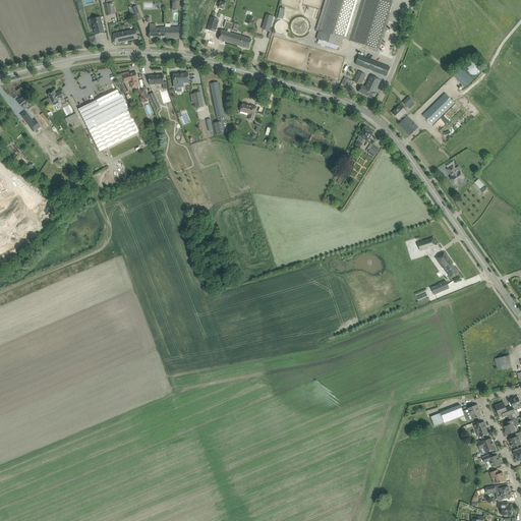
[(343,39),(349,41),(379,50),(393,2),(387,0),(325,0),(316,31),(320,32),(316,39),(340,47),(343,39)]
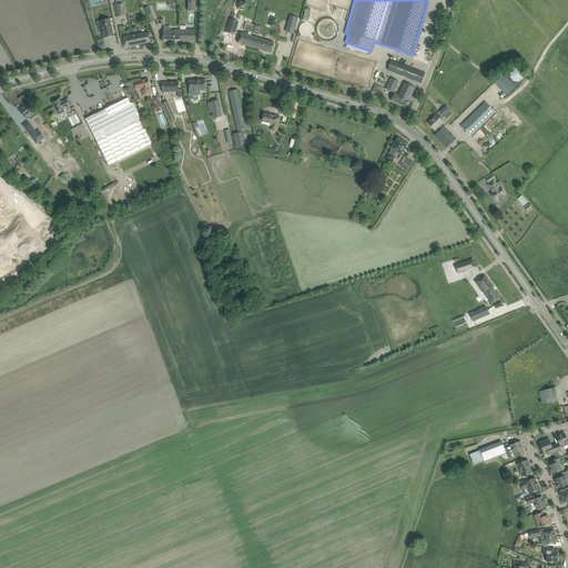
[(117,3),(119,17),(125,16),(123,2),(117,3)]
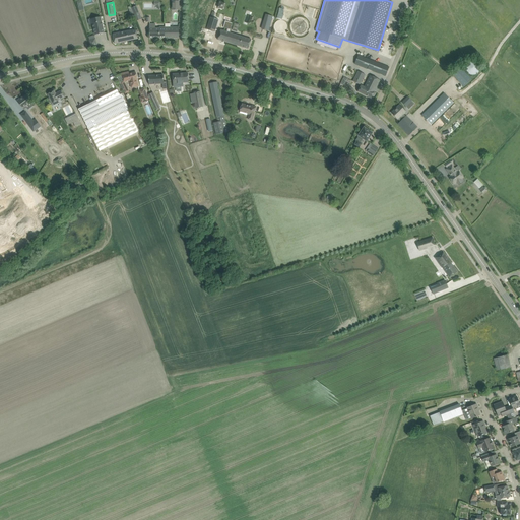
[(132,8),(134,13),(137,21),(142,19),(136,6),(132,8)]
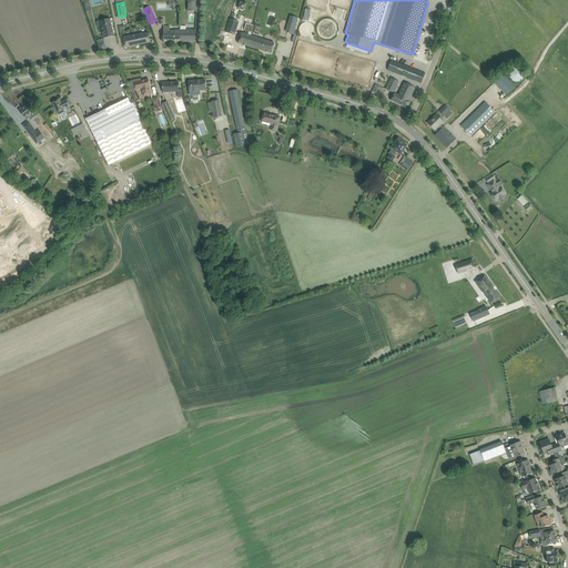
[(291,14),(286,31),(296,33),(301,18),(291,14)]
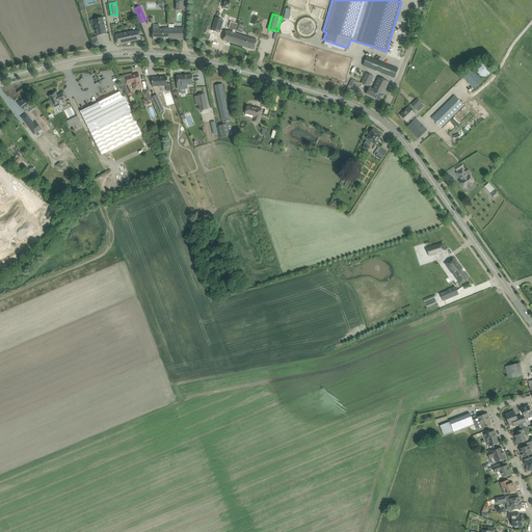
[(103,18),(94,20),(98,35),(107,33),(103,18)]
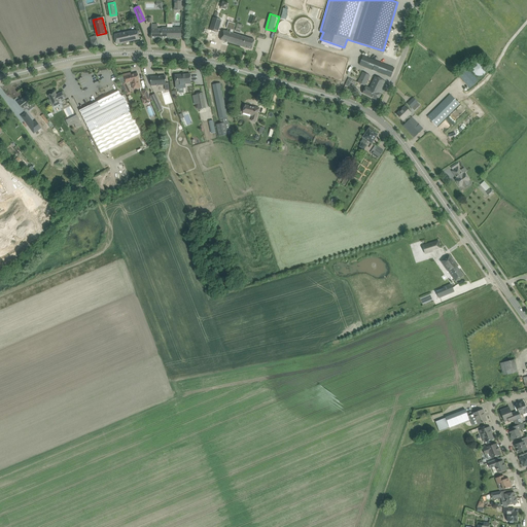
[(214,18),(210,30),(218,32),(221,20),(214,18)]
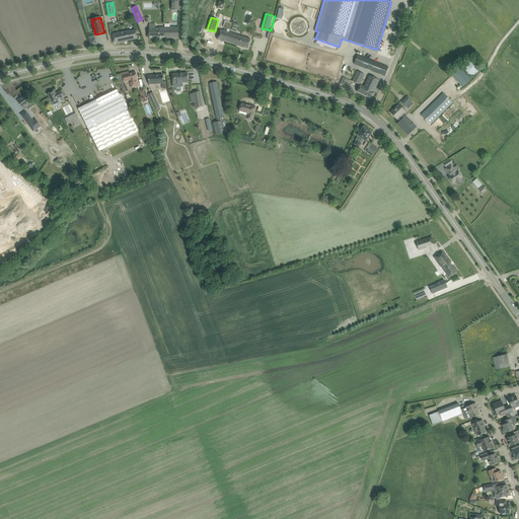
[(219,34),(218,40),(226,43),(229,32),(231,23),(225,21),(223,27),(227,29),(226,31),(220,30),(219,34)]
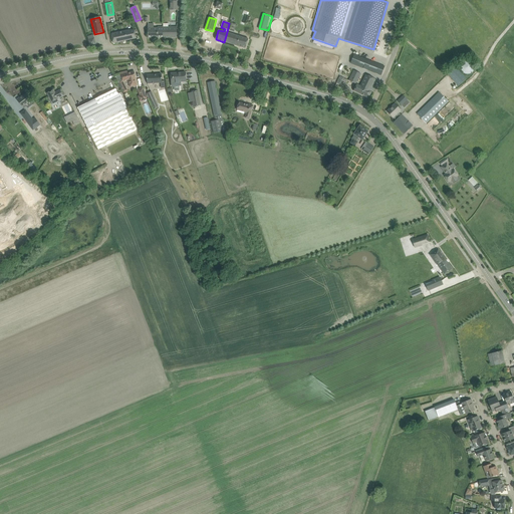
[(148,38),(164,38),(164,27),(158,27),(158,28),(154,28),(154,24),(148,24),(148,28),(148,38)]
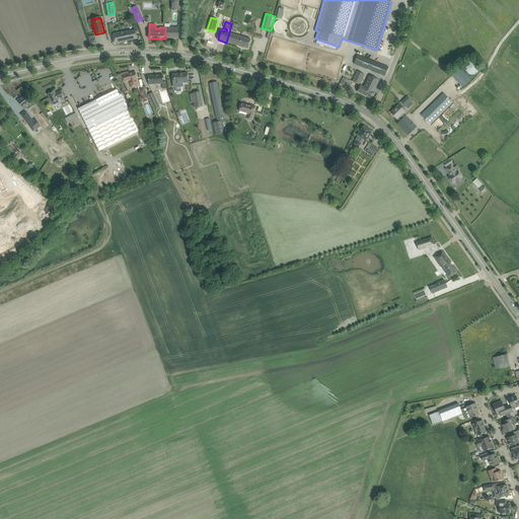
[(165,27),(165,39),(178,39),(178,27),(165,27)]
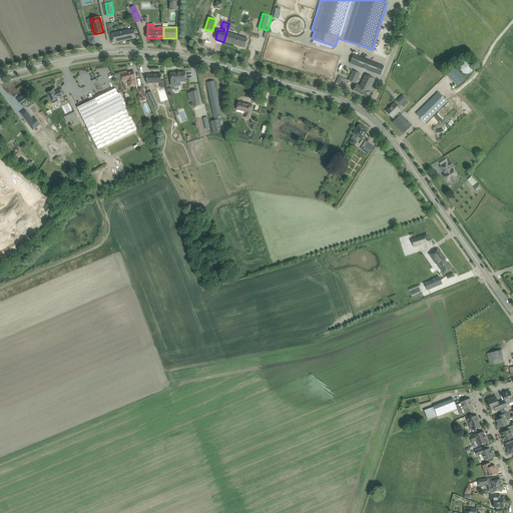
[(111,34),(112,38),(113,43),(136,38),(134,30),(129,31),(129,30),(111,34)]
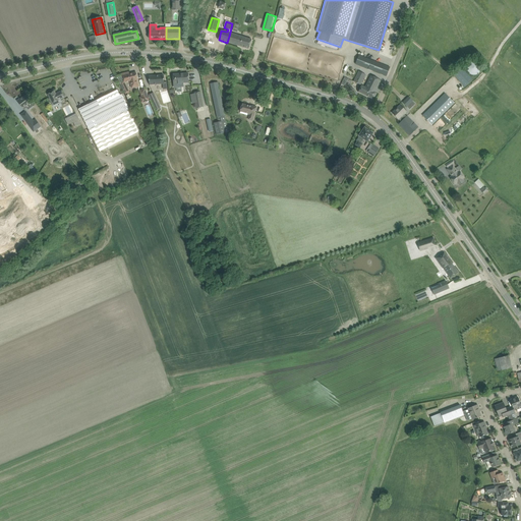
[(230,33),(227,43),(249,49),(250,44),(252,40),(230,33)]
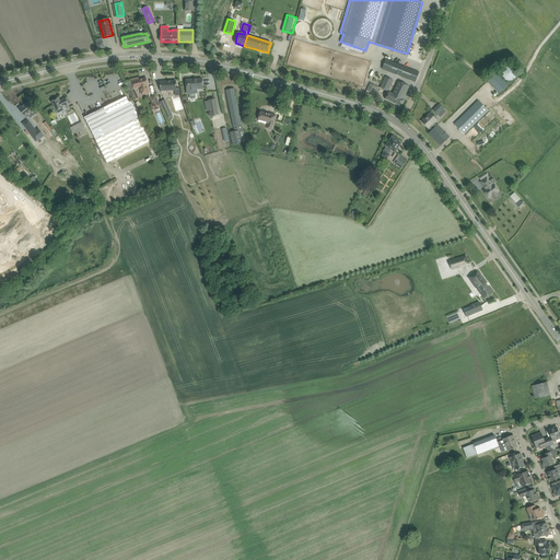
[(383,69),(410,80),(416,82),(419,72),(386,59),(383,69)]
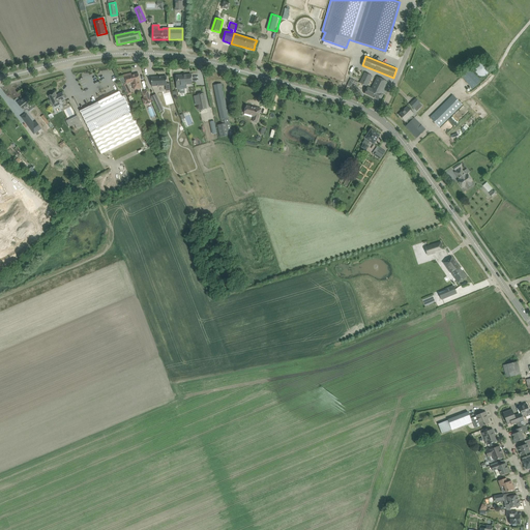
[(475,69),(475,70),(475,71),(475,72),(476,74),(476,75),(477,75),(478,76),(479,76),(479,77),(480,77),(481,77),(482,77),(483,77),(484,77),(486,76),(487,76),(487,75),(488,75),(488,74),(489,74),(489,72),(489,71),(489,70),(490,69),(489,68),(489,67),(489,66),(488,65),(487,64),(487,63),(486,63),(484,63),(483,62),(482,62),(481,62),(480,62),(479,63),(478,63),(477,64),(476,65),(476,66),(475,66),(475,67),(475,68),(475,69)]
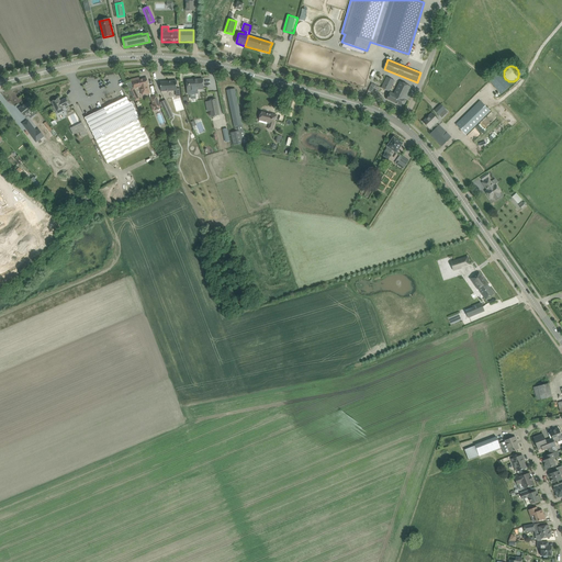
[(490,81),(502,94),(509,87),(497,74),(490,81)]
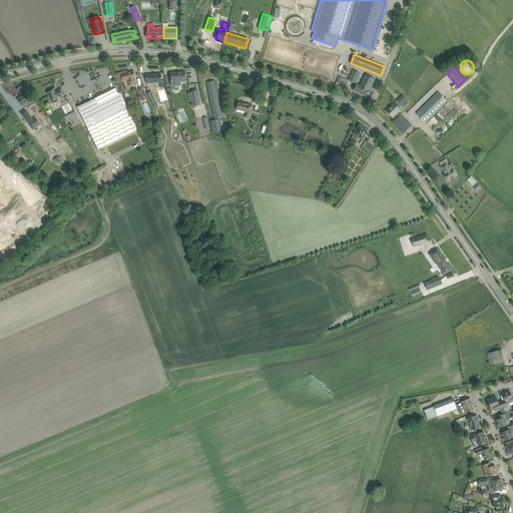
[(354,70),(349,80),(355,83),(360,73),(354,70)]
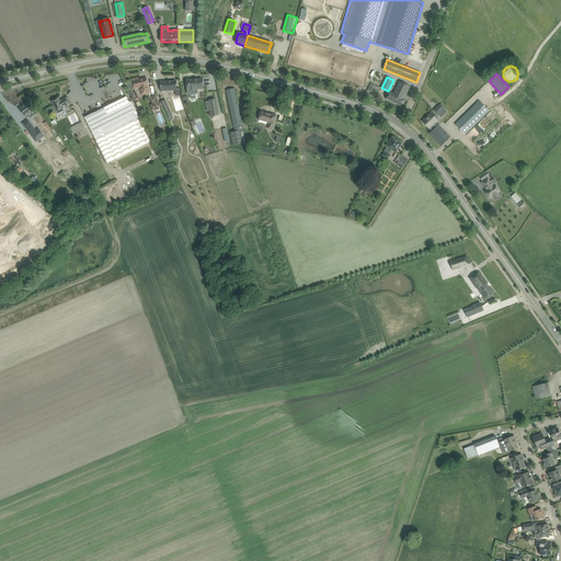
[(132,82),(126,83),(130,91),(133,89),(140,88),(141,91),(142,93),(144,94),(147,94),(149,93),(148,87),(147,87),(147,86),(148,86),(147,78),(140,80),(140,78),(130,80),(132,82)]
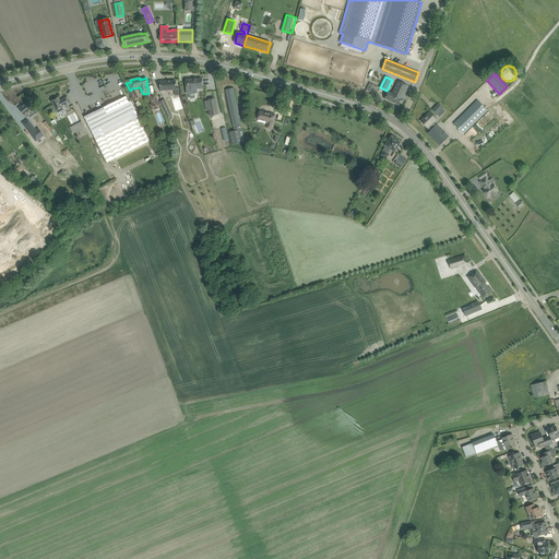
[(186,80),(187,85),(187,94),(198,93),(197,88),(203,88),(202,79),(186,80)]
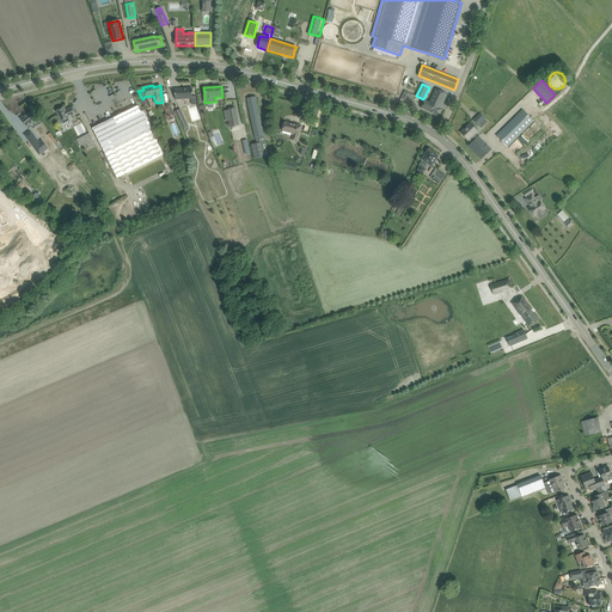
[(175,90),(176,99),(194,98),(193,89),(175,90)]
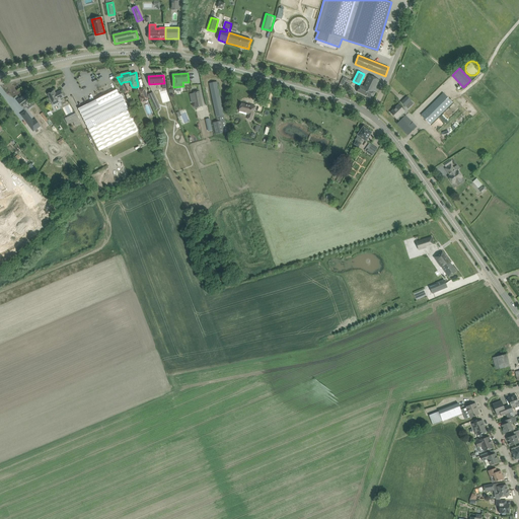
[(370,76),(369,76),(364,87),(360,85),(357,91),(371,98),(379,80),(370,76)]
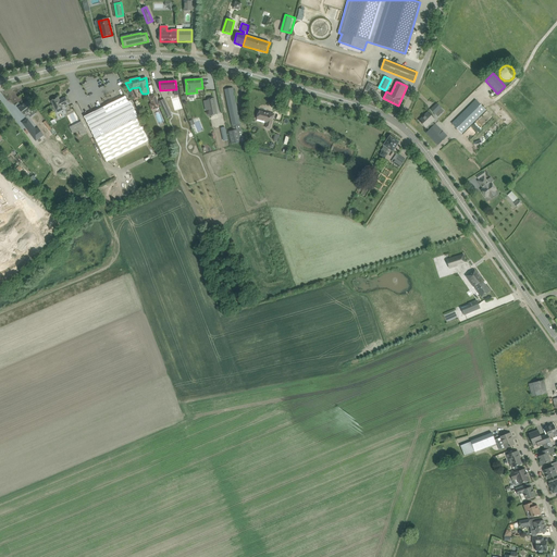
[(240,124),(234,94),(233,88),(225,89),(233,131),(229,132),(232,145),(245,141),(243,131),(242,131),(240,124)]
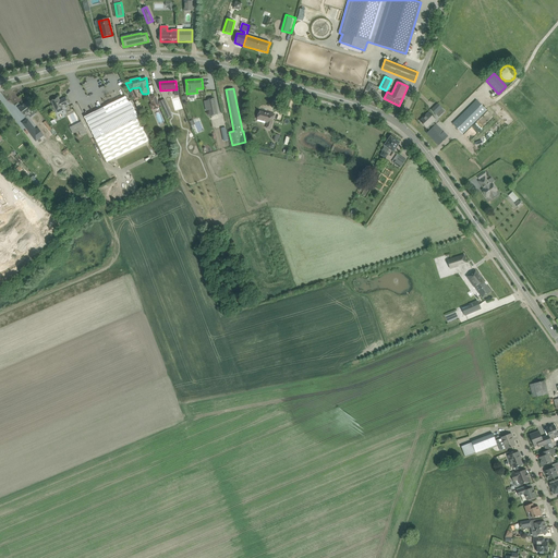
[(155,95),(150,97),(154,105),(150,106),(153,110),(159,107),(158,104),(155,95)]
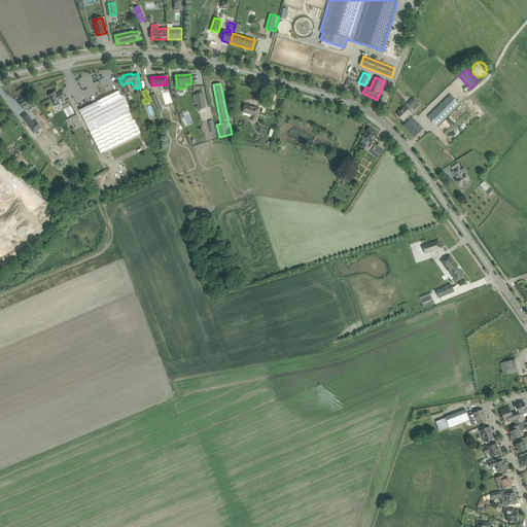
[(79,110),(101,153),(140,134),(129,111),(131,110),(124,96),(121,97),(118,91),(107,97),(101,100),(79,110)]
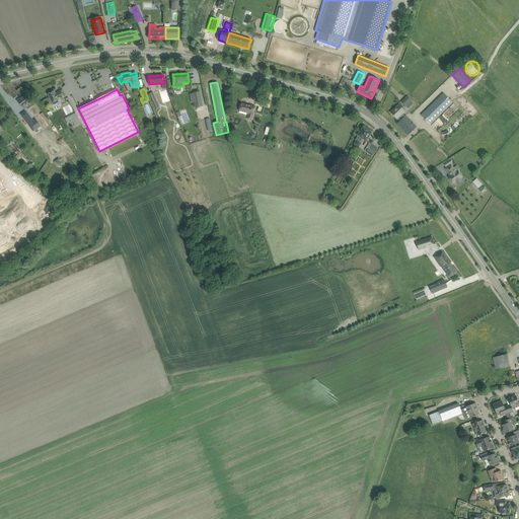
[(49,98),(52,103),(65,96),(64,95),(62,90),(58,92),(58,93),(56,94),(55,91),(48,94),(50,98),(49,98)]
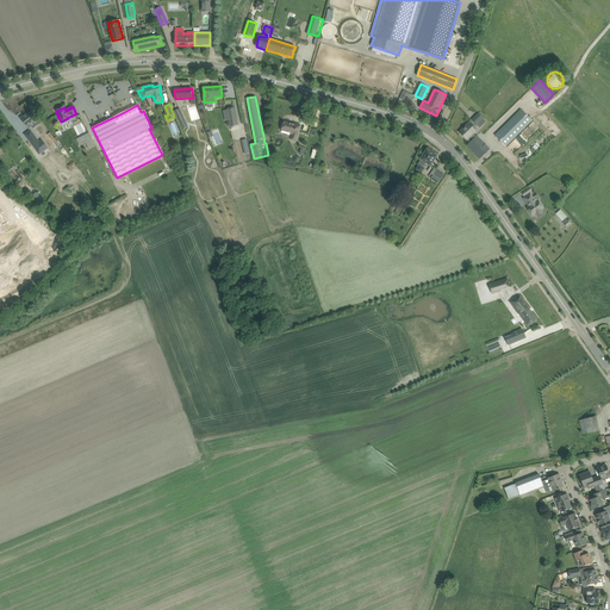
[(230,126),(238,125),(235,107),(226,110),(230,126)]
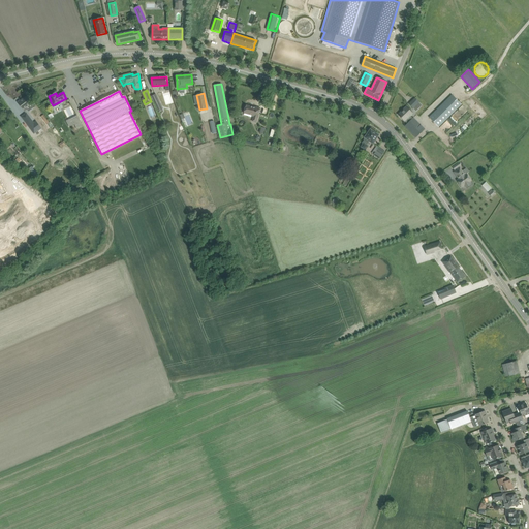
[(156,94),(151,96),(158,112),(162,109),(156,94)]
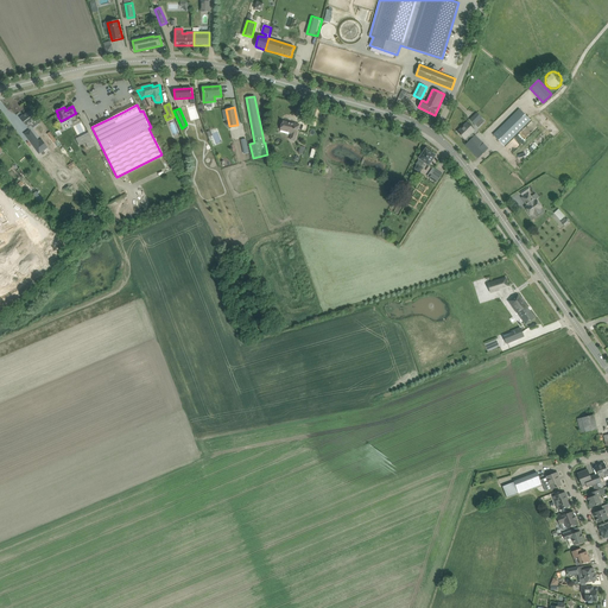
[(519,109),(498,131),(493,135),(504,146),(531,120),(519,109)]
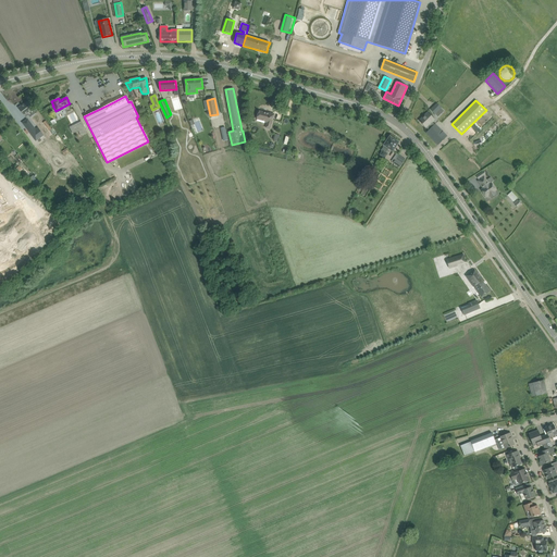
[(36,113),(34,109),(28,102),(23,107),(22,106),(19,108),(25,115),(27,119),(29,116),(31,118),(36,113)]
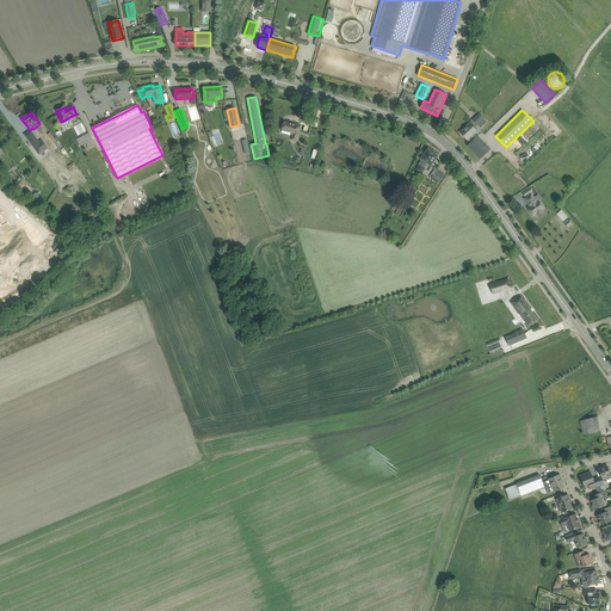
[(473,121),(476,124),(477,125),(483,118),(480,113),(473,121)]
